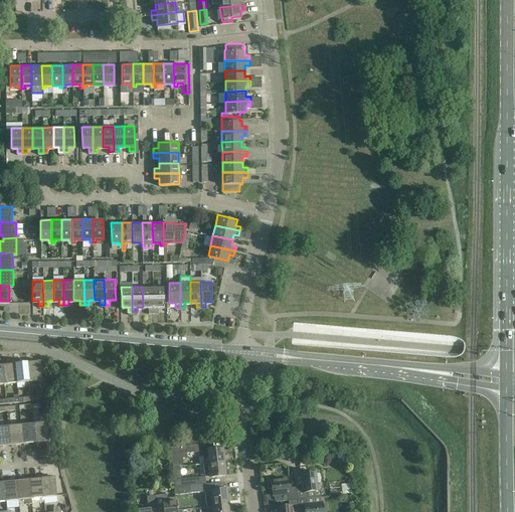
[(153,312),(153,287),(142,287),(143,307),(148,307),(148,312),(153,312)]
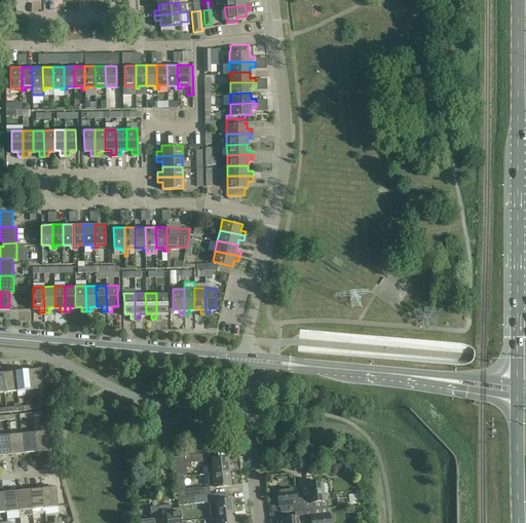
[(156,293),(156,319),(161,319),(161,313),(167,313),(166,303),(166,293),(156,293)]
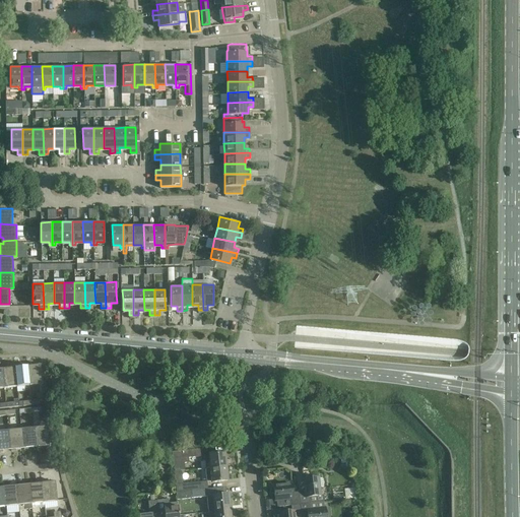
[(47,362),(26,364),(29,387),(29,383),(43,382),(42,373),(48,373),(47,362)]
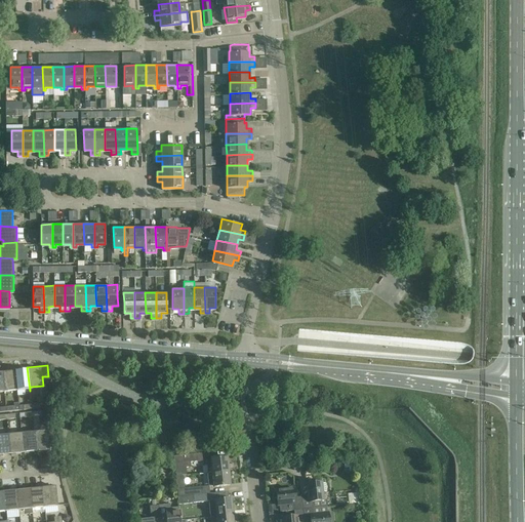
[(30,391),(27,367),(14,369),(16,389),(25,388),(25,392),(30,391)]
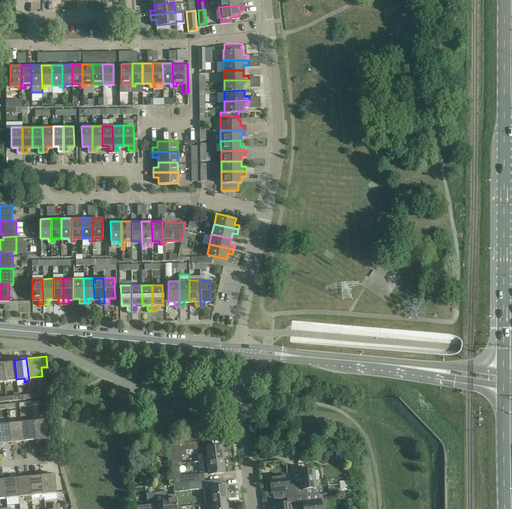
[(3,380),(16,379),(14,360),(1,361),(3,380)]
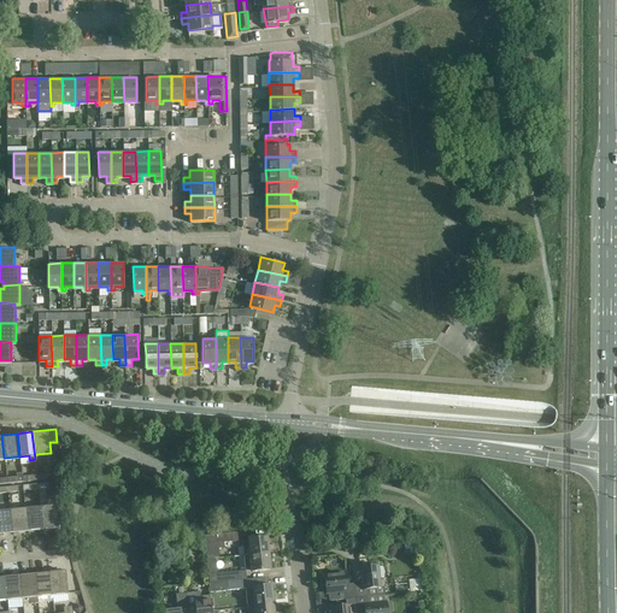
[(16,475),(6,476),(6,481),(22,479),(21,470),(16,471),(16,475)]
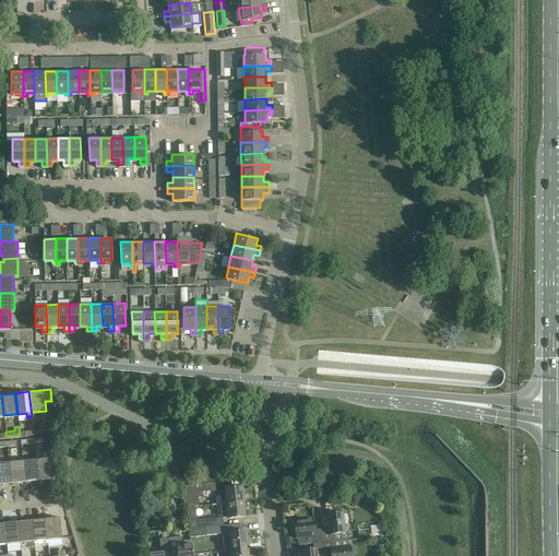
[(36,458),(38,478),(52,476),(50,456),(43,457),(42,441),(43,440),(43,436),(34,437),(34,441),(35,441),(36,458)]
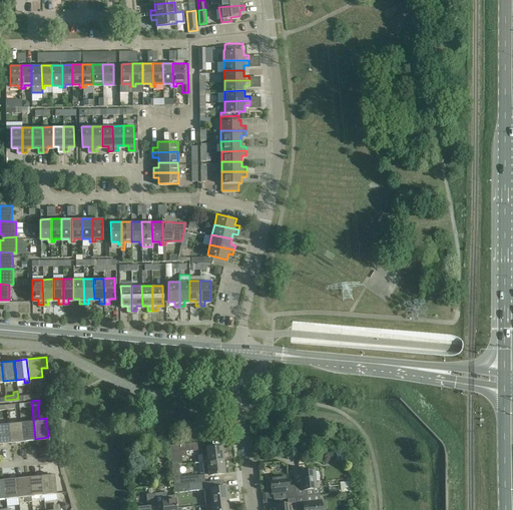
[(20,421),(22,440),(35,439),(33,420),(20,421)]
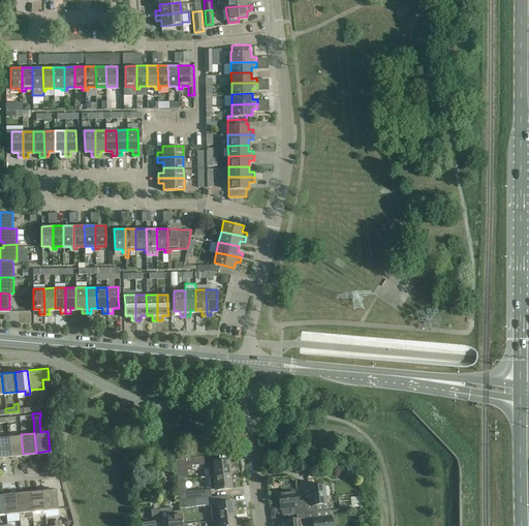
[(8,435),(10,455),(23,454),(21,434),(8,435)]
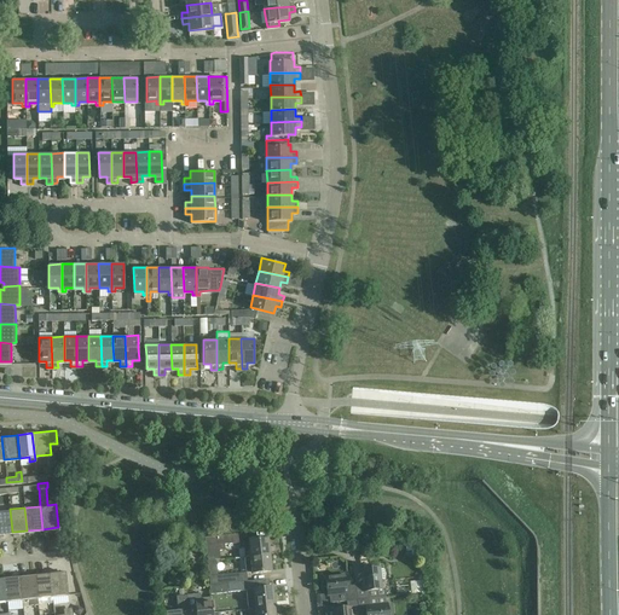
[(0,510),(0,533),(12,532),(10,509),(0,510)]
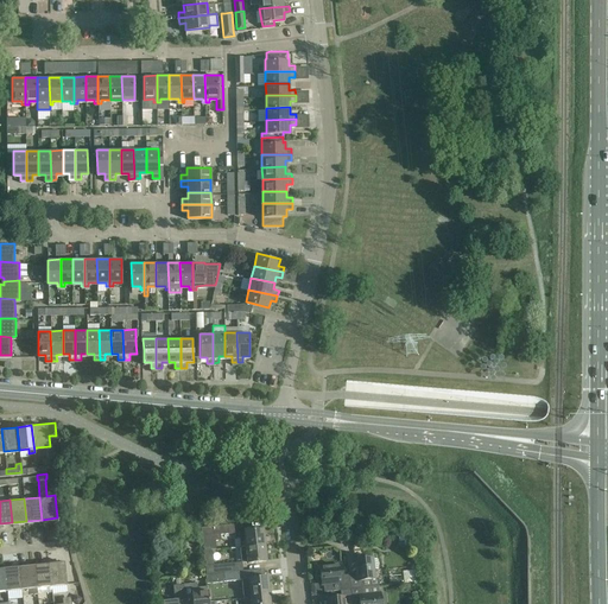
[(238,522),(201,526),(202,534),(238,531),(238,528),(238,522)]
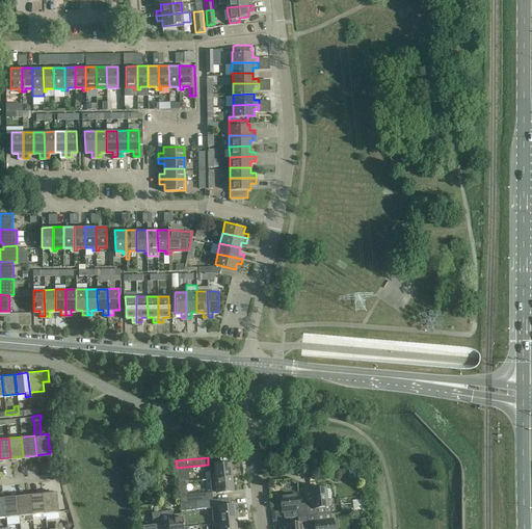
[(164,460),(154,461),(155,470),(165,469),(164,460)]
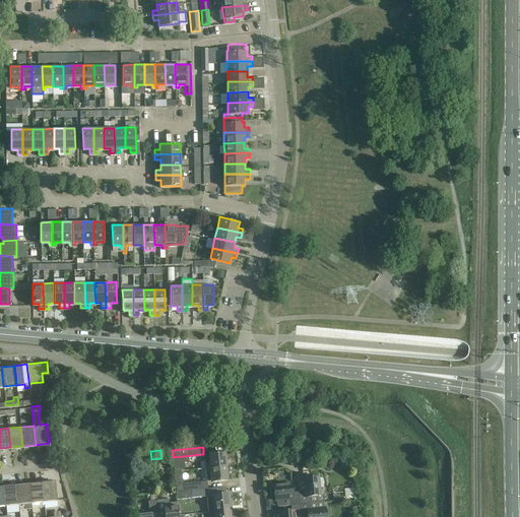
[(205,467),(225,465),(223,450),(203,452),(203,454),(205,467)]
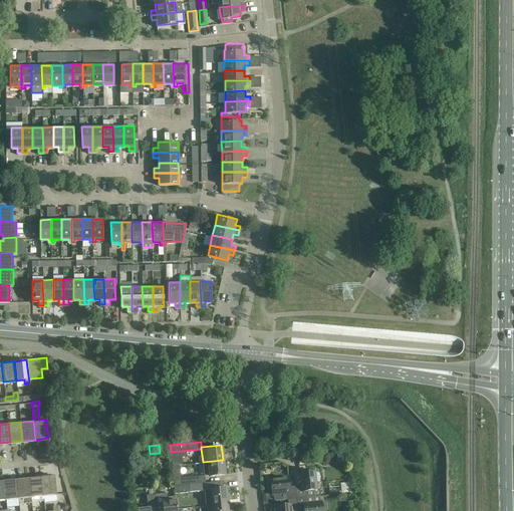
[(144,447),(130,449),(131,457),(145,456),(144,447)]
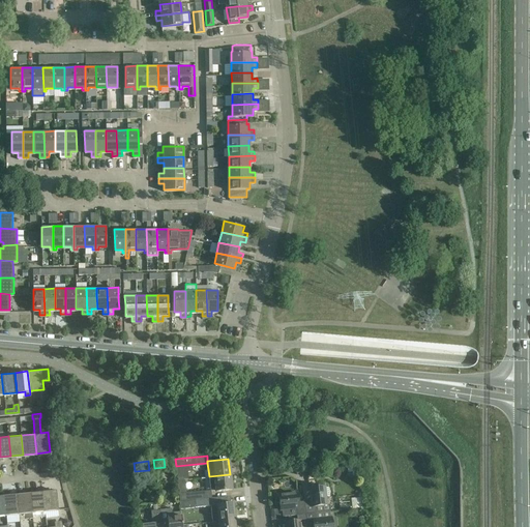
[(230,474),(209,476),(210,489),(178,492),(179,500),(195,498),(195,499),(213,497),(213,496),(211,496),(210,490),(231,488),(230,474)]
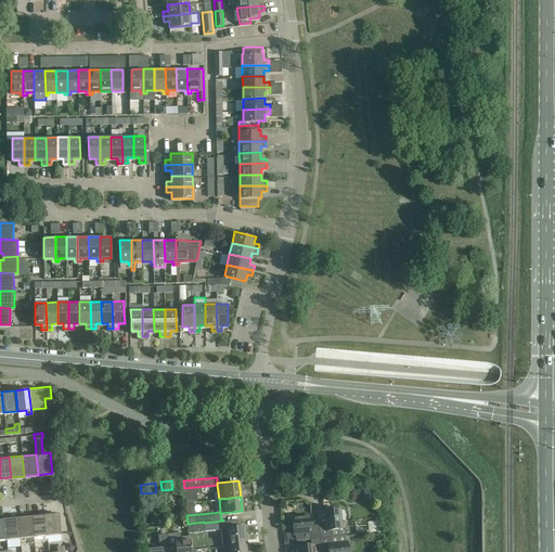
[(325,522),(319,523),(320,537),(330,536),(346,534),(346,531),(348,529),(346,527),(346,526),(343,526),(341,517),(345,517),(344,509),(340,509),(340,508),(324,509),(325,522)]
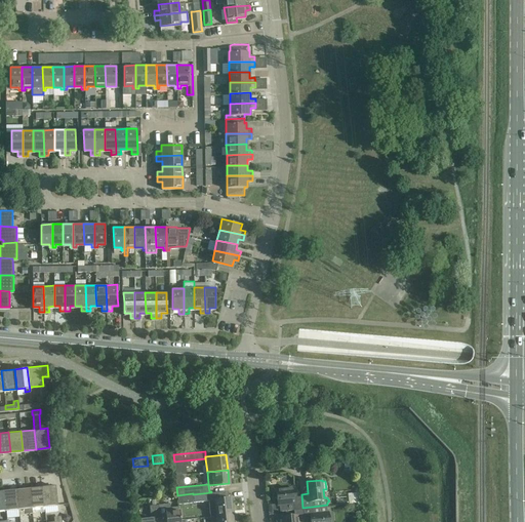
[(42,485),(44,505),(57,504),(55,484),(42,485)]
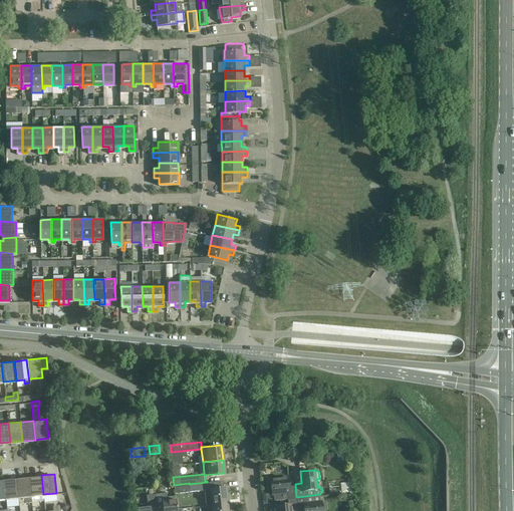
[(43,494),(41,475),(28,477),(30,496),(31,501),(31,496),(43,494)]
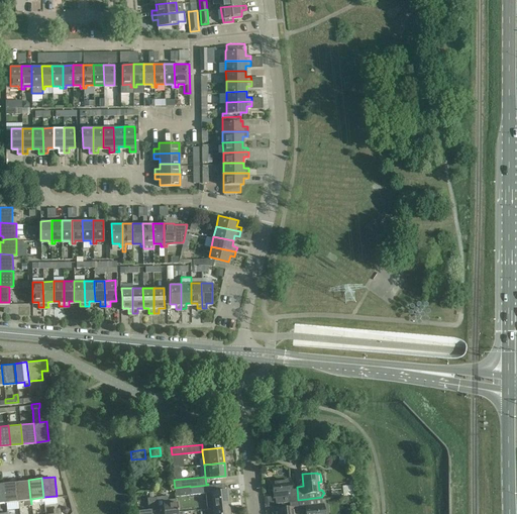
[(290,479),(272,481),(274,496),(276,495),(276,502),(286,501),(289,501),(298,500),(297,487),(291,488),(290,479)]
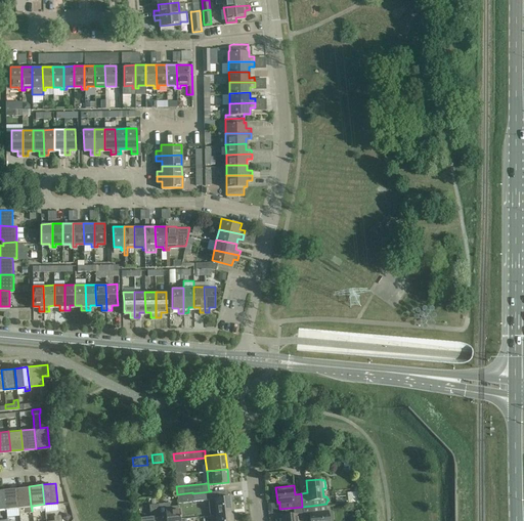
[(29,486),(16,487),(18,507),(25,506),(26,511),(32,511),(31,506),(29,486)]
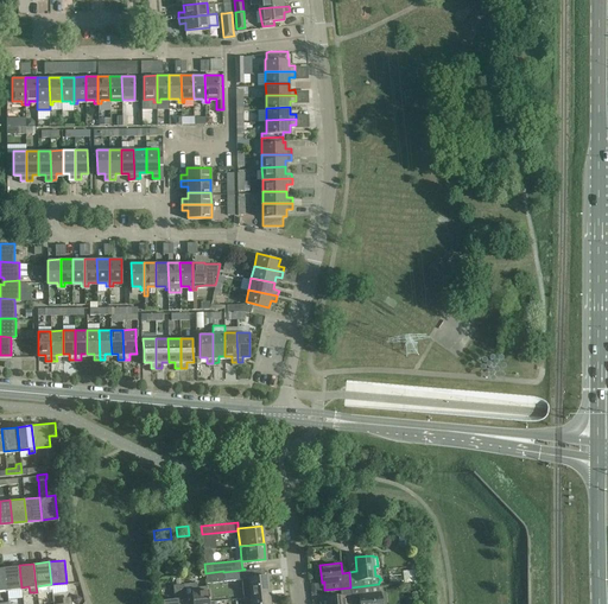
[(6,589),(21,587),(19,565),(4,566),(6,589)]
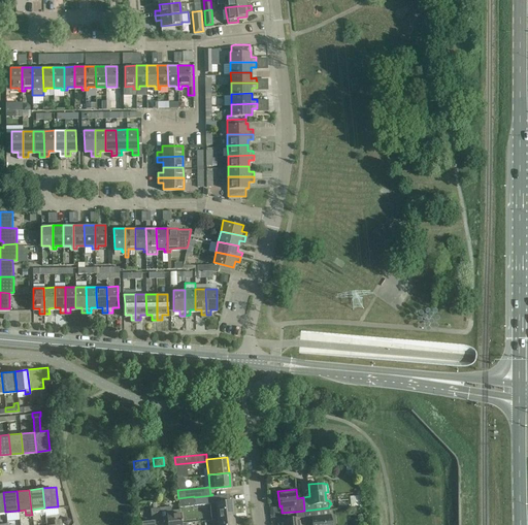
[(359,492),(350,494),(353,504),(361,502),(359,492)]
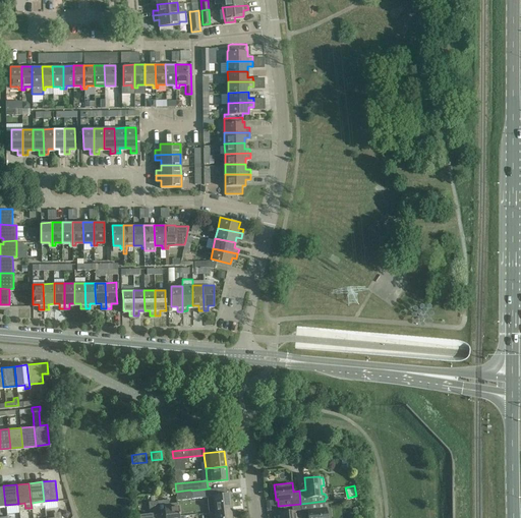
[(211,495),(210,488),(191,491),(176,492),(177,499),(192,497),(207,496),(211,495)]
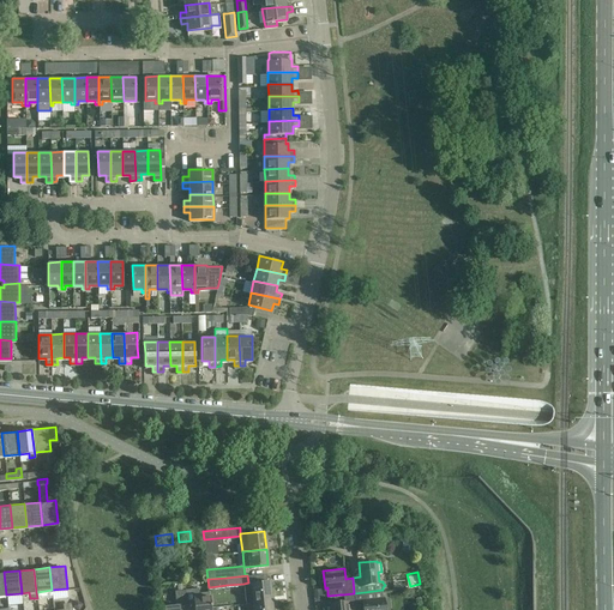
[(248,583),(244,584),(246,603),(272,601),(270,580),(251,583),(248,583)]
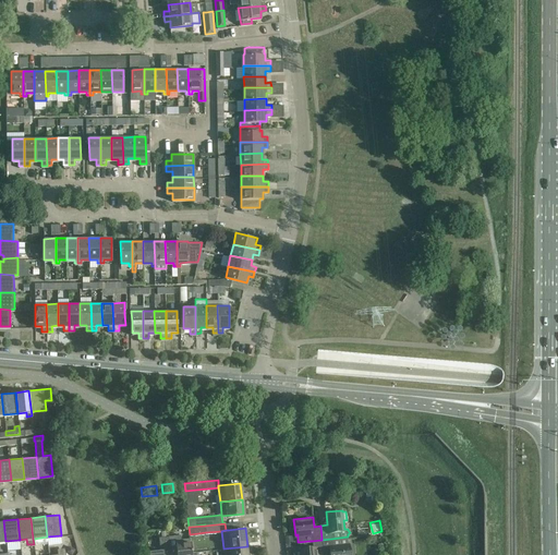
[(168,535),(169,554),(192,554),(192,547),(191,542),(181,543),(180,534),(168,535)]
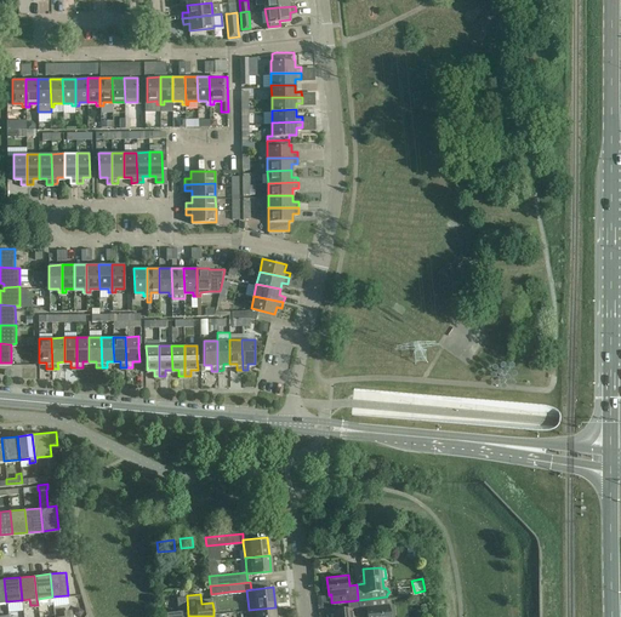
[(188,616),(187,595),(176,596),(177,611),(165,612),(165,616),(188,616)]
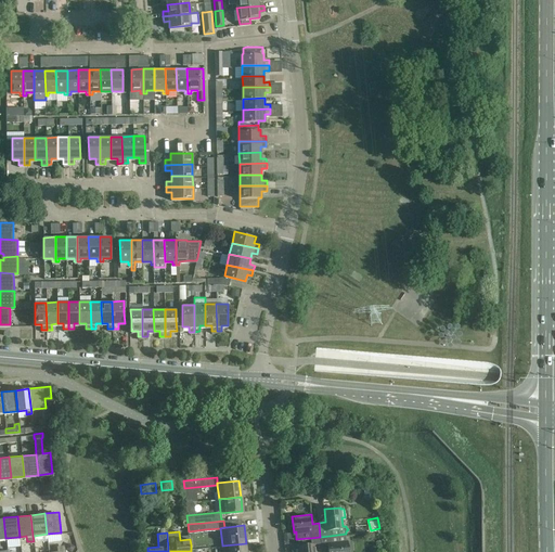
[(330,536),(320,537),(321,549),(328,549),(328,551),(348,551),(351,551),(352,550),(351,540),(349,540),(347,540),(346,534),(330,536)]
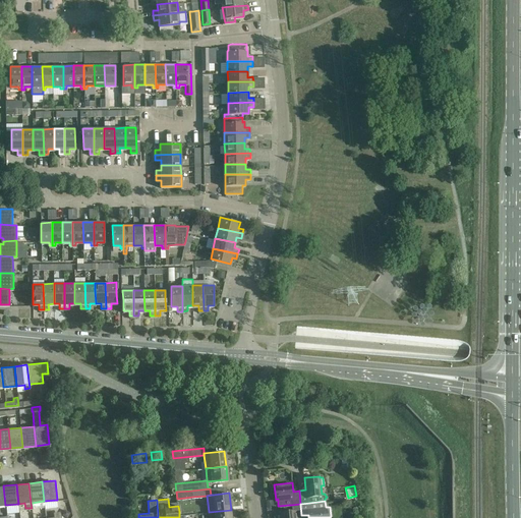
[(292,510),(280,511),(280,517),(295,517),(295,516),(301,515),(300,504),(291,505),(292,510)]
